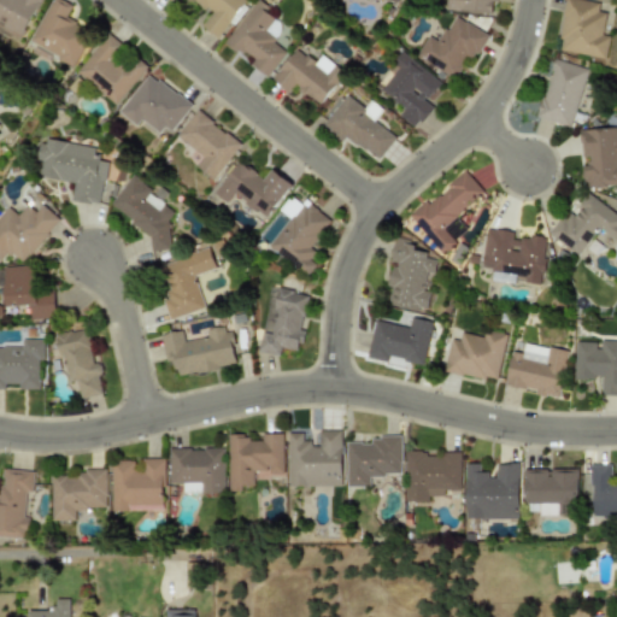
[(0,0),(0,29),(18,40),(40,0),(0,0)]
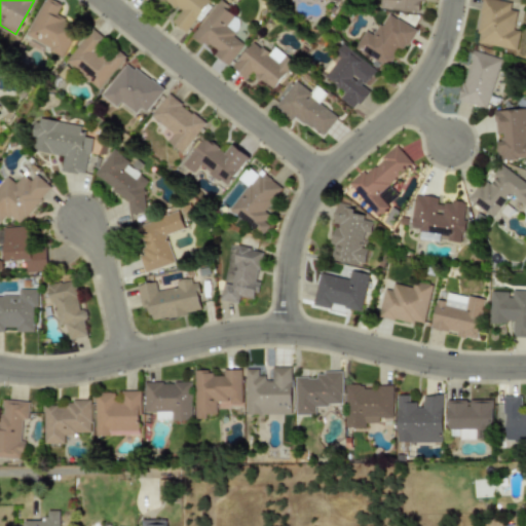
[(61,5),(51,0),(45,0),(24,34),(62,57),(79,27),(57,13),(61,5)]
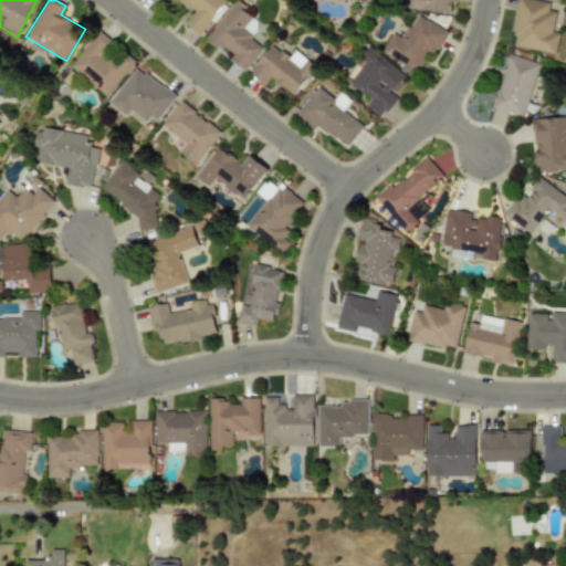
[(179,0),(195,11),(185,24),(200,35),(226,0),(179,0)]
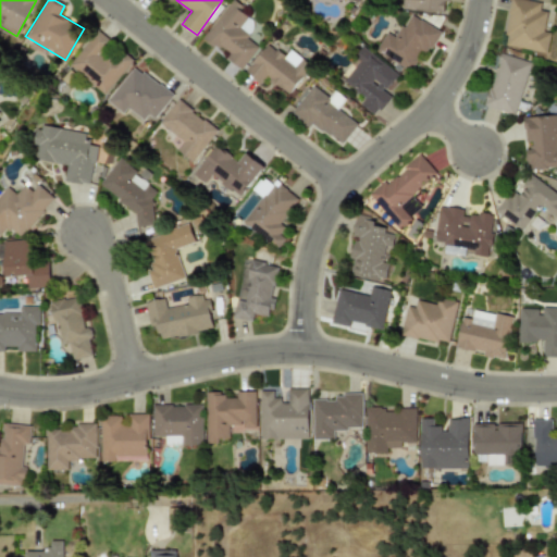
[(259,46),(238,31),(249,14),(231,0),(203,39),(243,67),(259,46)]
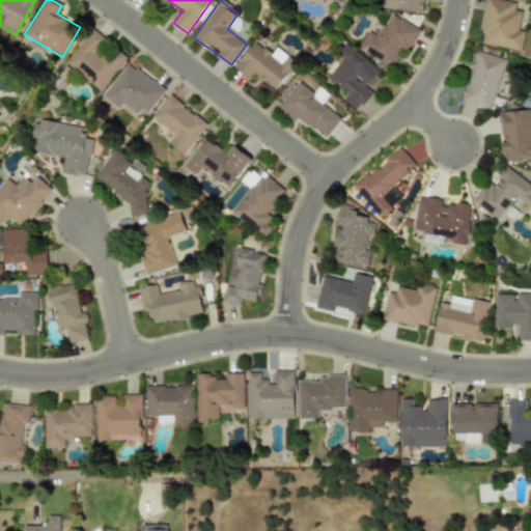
[(426,0),(384,0),(383,8),(425,14),(426,0)]
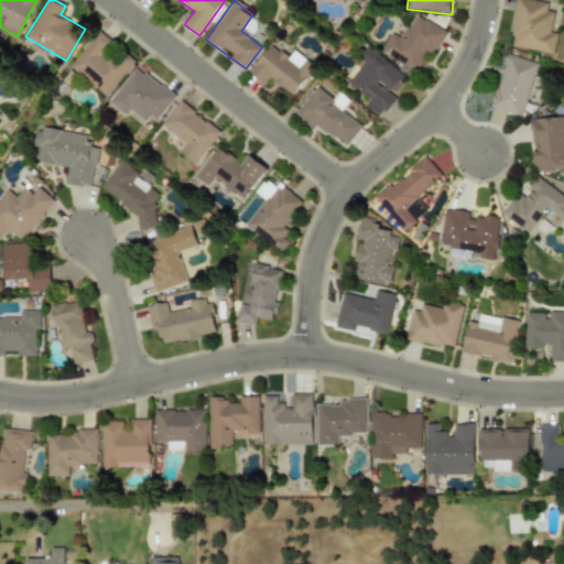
[(546,2),(534,0),(516,0),(509,46),(553,53),(556,33),(550,32),(553,11),(545,10),(546,2)]
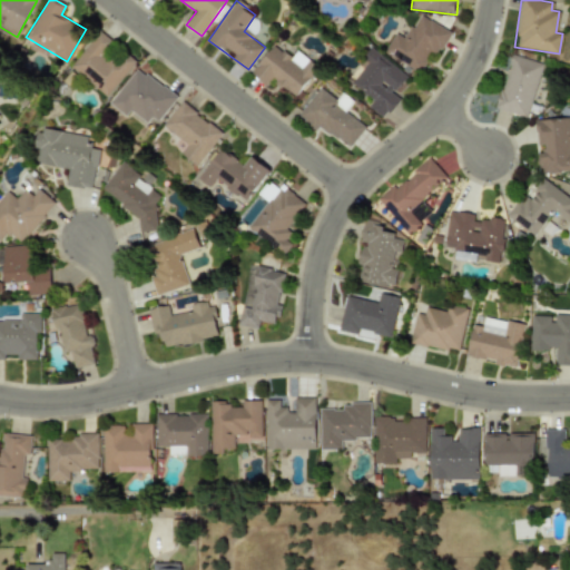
[(383,55),(425,74),(445,29),(416,15),(405,38),(393,32),(383,55)]
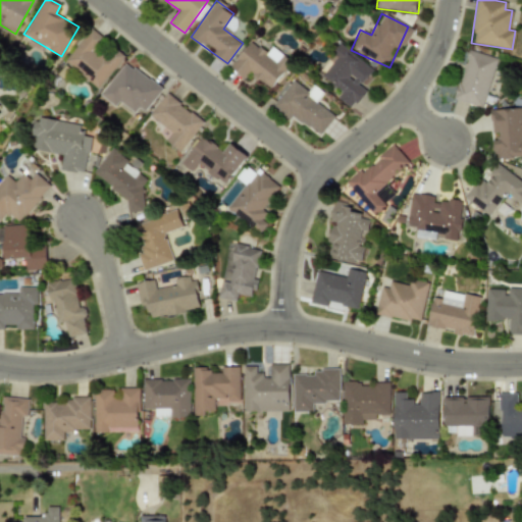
[(123,56),(114,49),(107,57),(97,49),(105,39),(91,29),(64,62),(99,89),(123,56)]
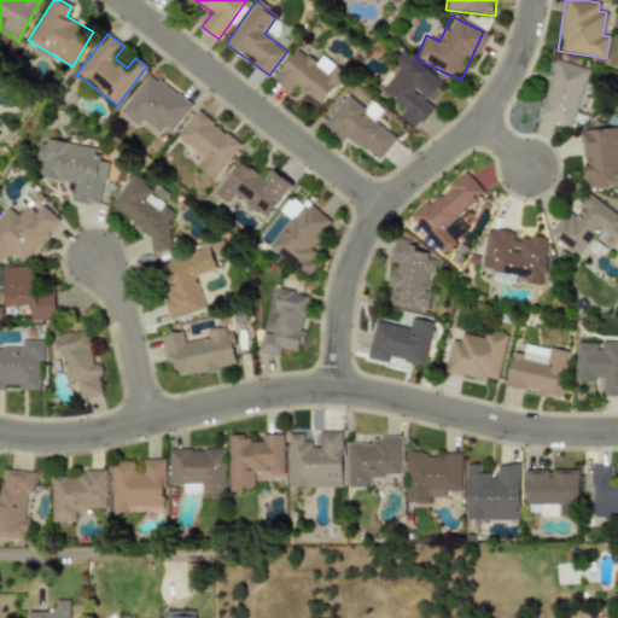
[(320,105),(344,74),(322,57),(316,64),(296,48),(272,80),(290,94),(296,86),(320,105)]
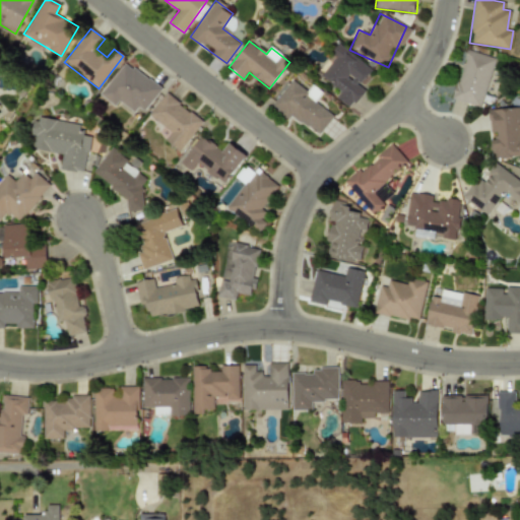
[(371,69),(337,44),(325,59),(330,62),(319,76),(339,91),(335,96),(349,108),(364,90),(358,86),(371,69)]
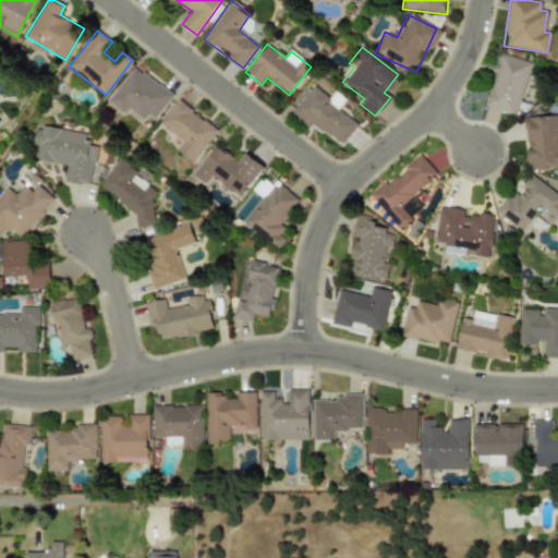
[(514,114),(531,62),(500,52),(484,106),(514,114)]
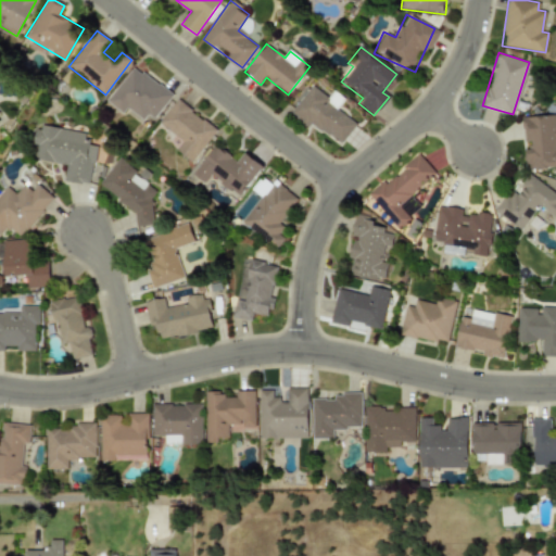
[(124,114),(129,105),(152,123),(174,96),(135,65),(108,101),(124,114)]
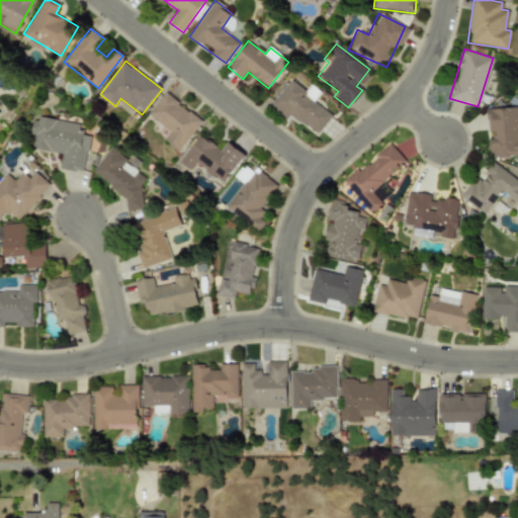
[(332,114),(288,81),(269,106),(285,118),(289,114),(317,135),(332,114)]
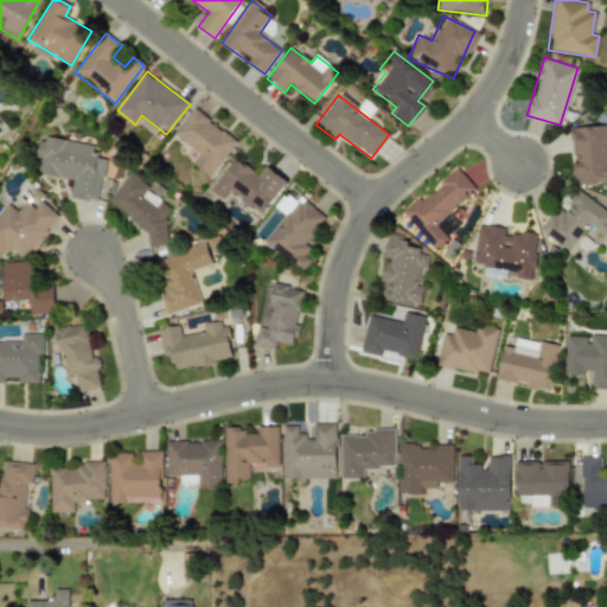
[(174,133),(200,155),(193,163),(210,177),(237,144),(196,108),(174,133)]
